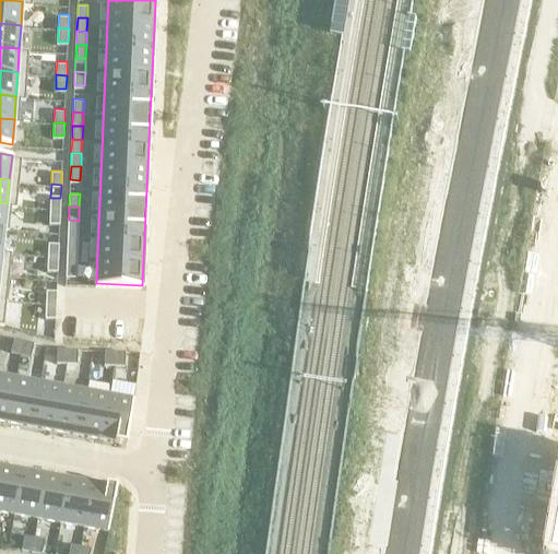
[(49,217),(49,231),(59,232),(60,217),(49,217)]
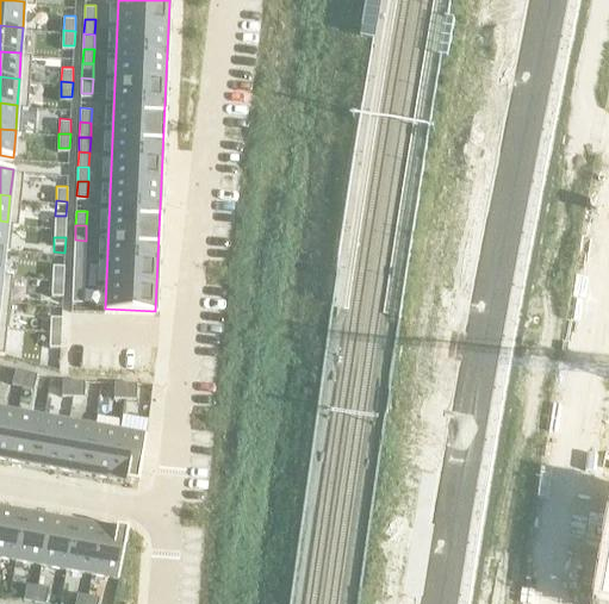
[(75,240),(74,255),(85,255),(86,241),(75,240)]
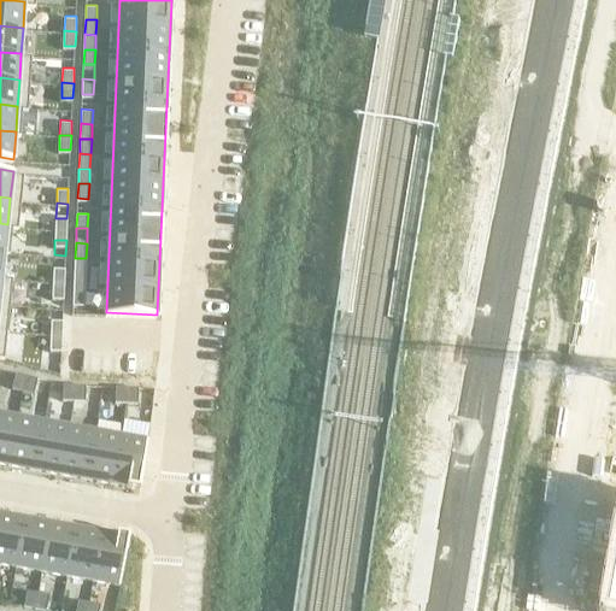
[(54,254),(53,270),(65,270),(65,256),(54,254)]
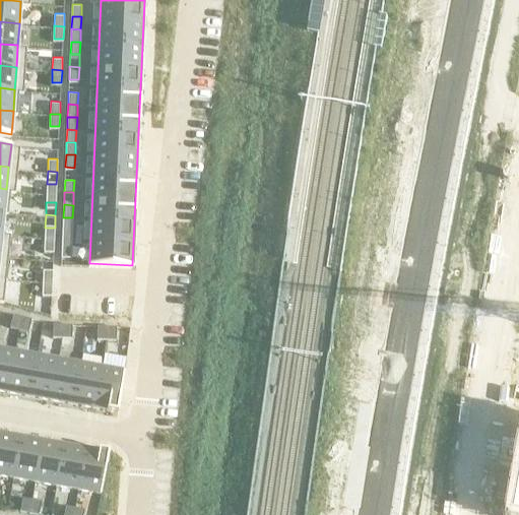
[(63,217),(62,230),(72,230),(72,217),(63,217)]
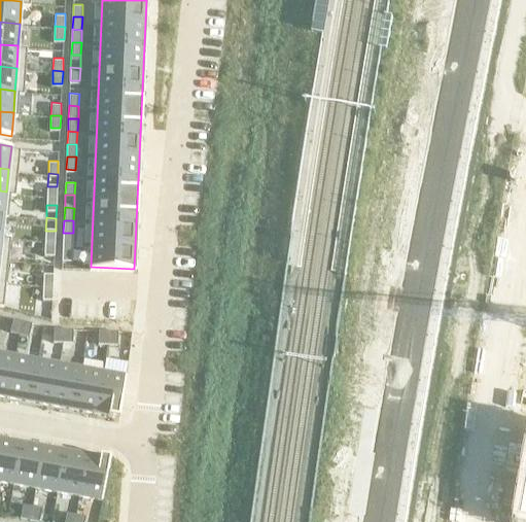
[(63,233),(63,245),(72,246),(73,233),(63,233)]
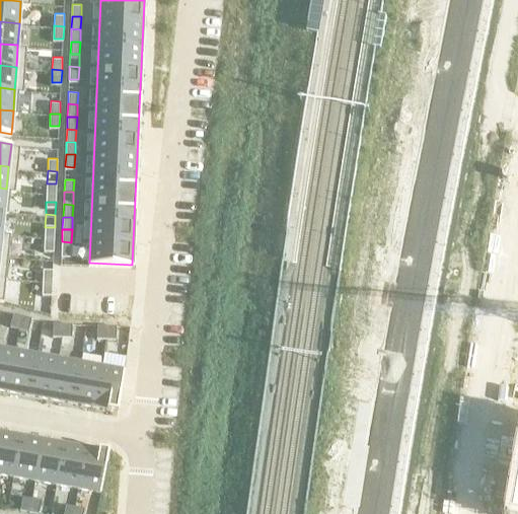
[(62,241),(61,254),(71,254),(71,242),(62,241)]
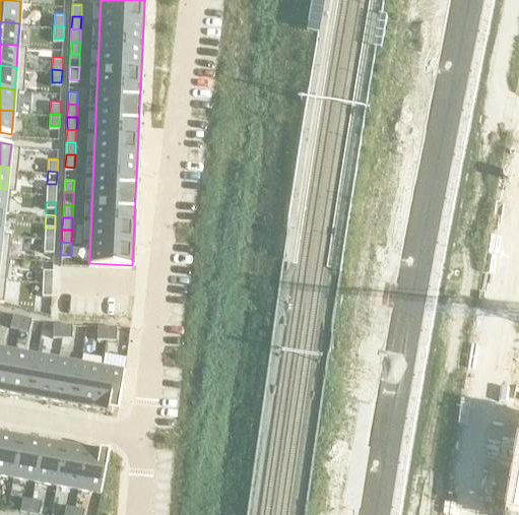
[(44,246),(44,259),(53,259),(54,247),(44,246)]
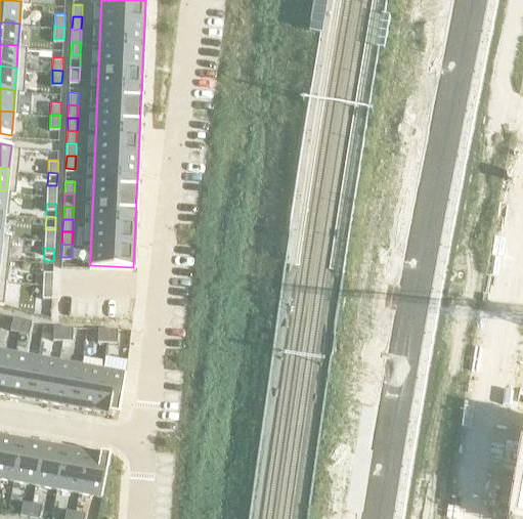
[(44,261),(43,273),(53,274),(53,261),(44,261)]
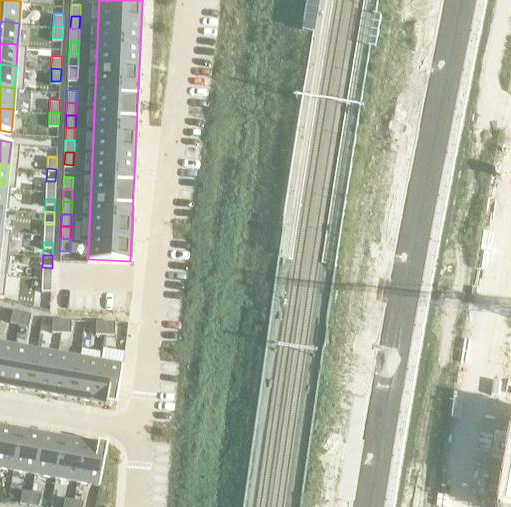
[(42,276),(41,289),(51,289),(51,277),(42,276)]
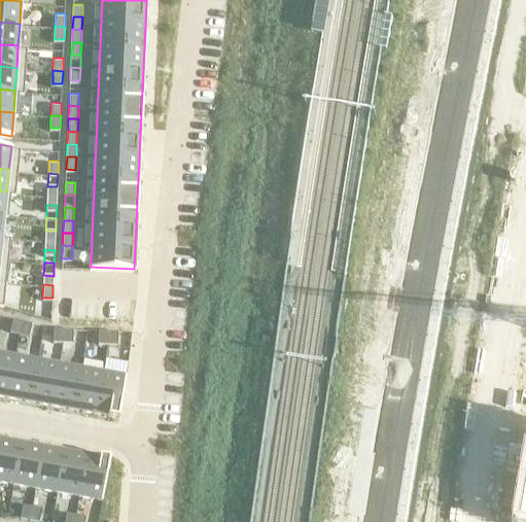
[(13,316),(10,328),(20,332),(24,318),(13,316)]
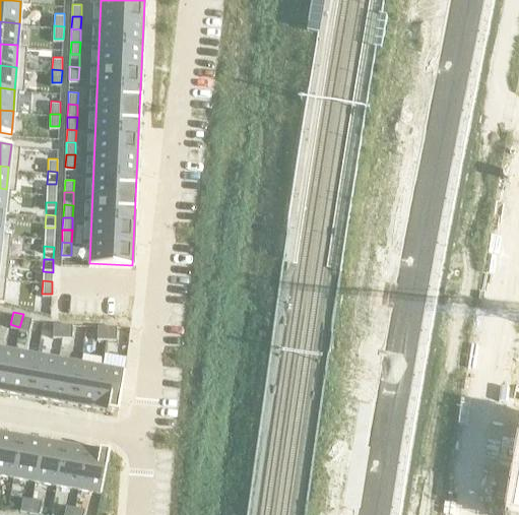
[(19,327),(28,329),(33,317),(23,314),(19,327)]
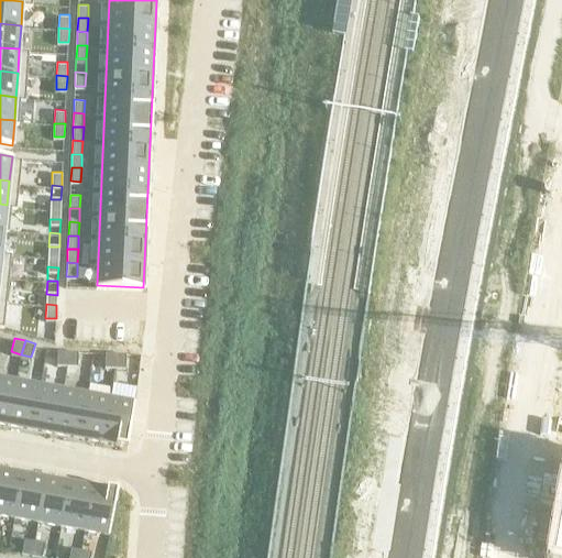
[(58,349),(57,363),(68,363),(68,349),(58,349)]
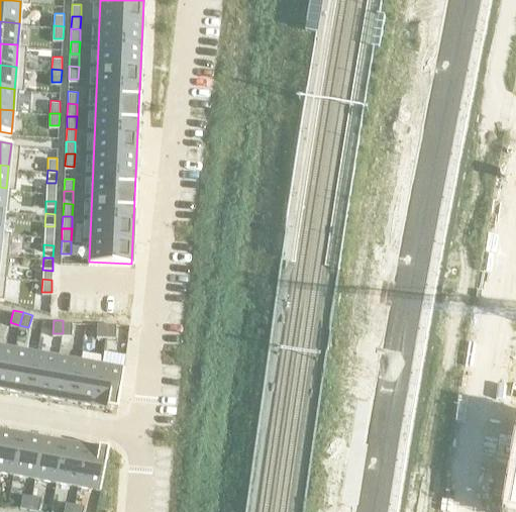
[(72,333),(73,320),(63,320),(63,333),(72,333)]
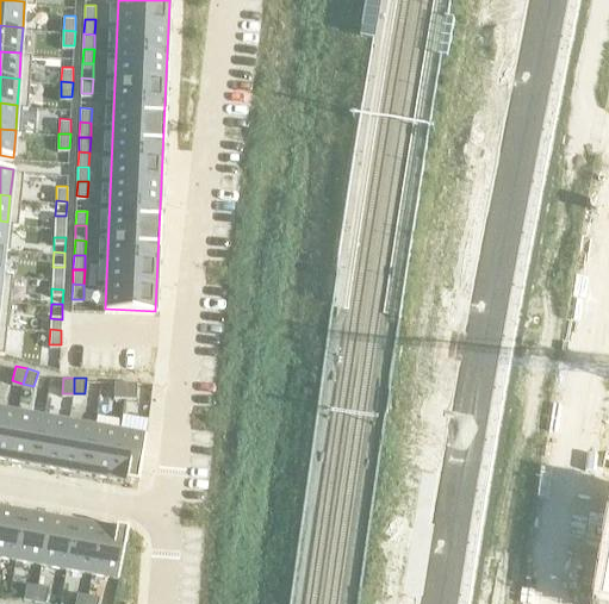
[(115,380),(115,396),(125,396),(126,380),(115,380)]
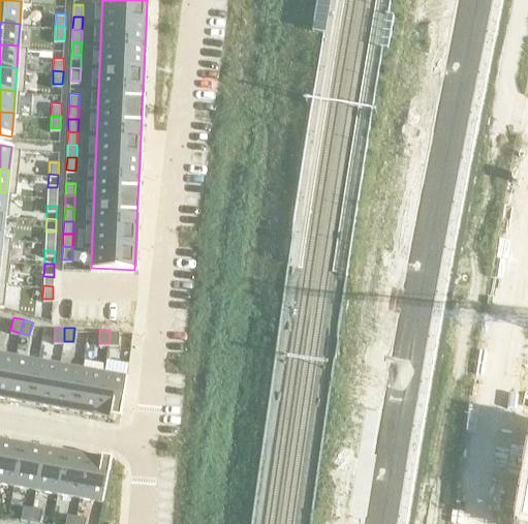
[(119,343),(119,330),(110,330),(109,343),(119,343)]
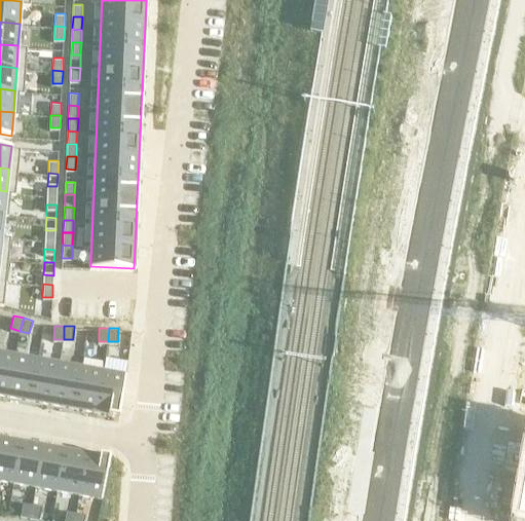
[(0,392),(8,394),(16,351),(0,347),(0,392)]
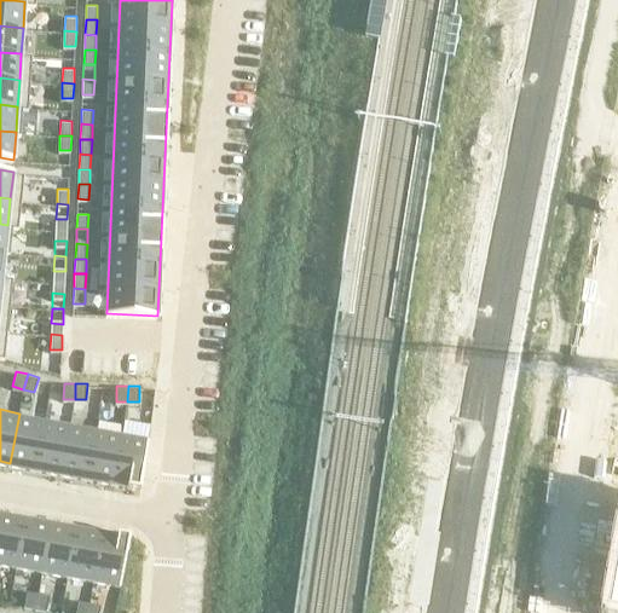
[(35,468),(45,418),(19,414),(10,463),(35,468)]
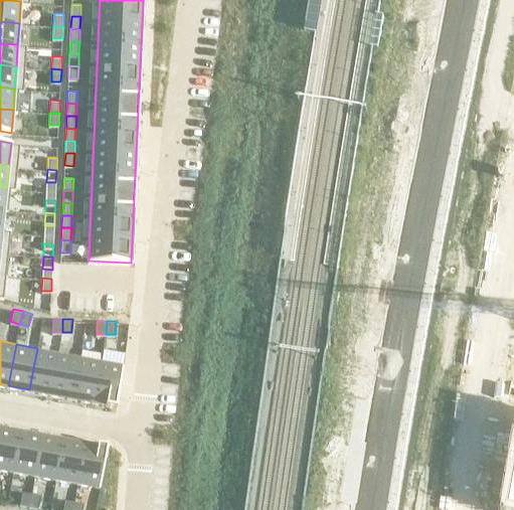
[(51,393),(58,351),(37,348),(29,389),(51,393)]
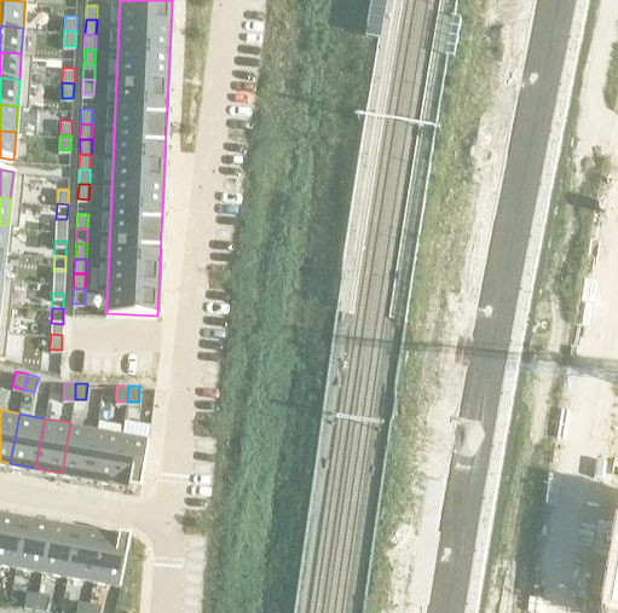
[(87,478),(96,427),(70,422),(62,473),(87,478)]
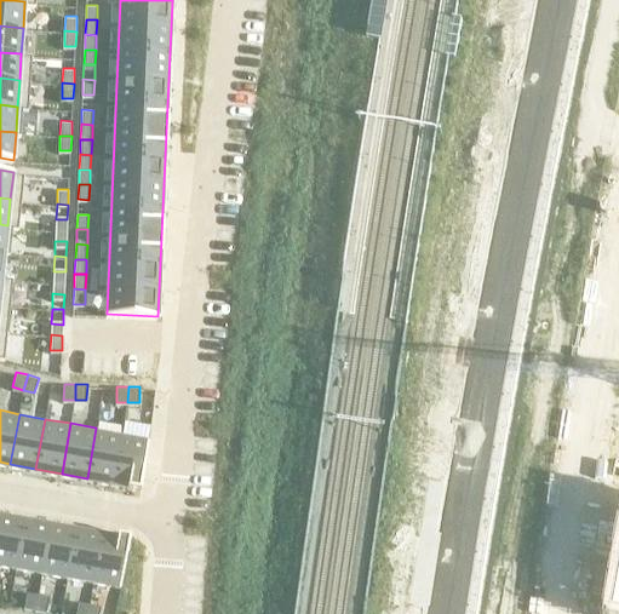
[(113,482),(122,432),(96,428),(87,478),(113,482)]
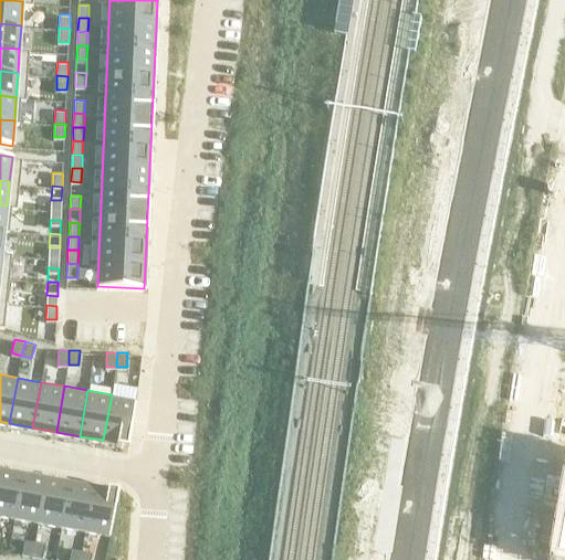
[(131,428),(136,399),(112,394),(103,440),(118,443),(128,445),(128,444),(132,428),(131,428)]
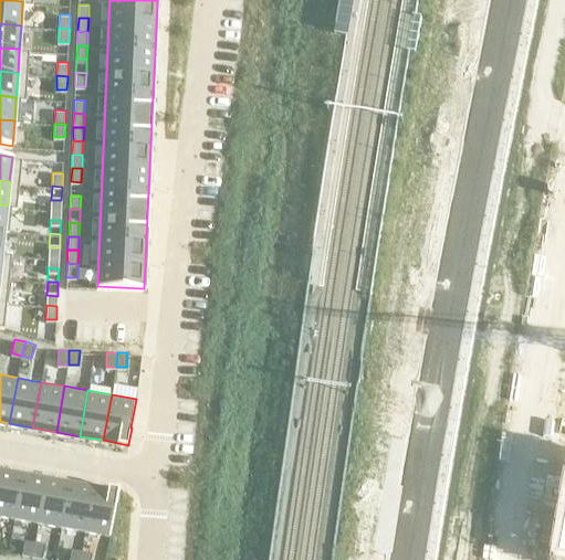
[(0,513),(16,516),(23,471),(0,466),(0,513)]
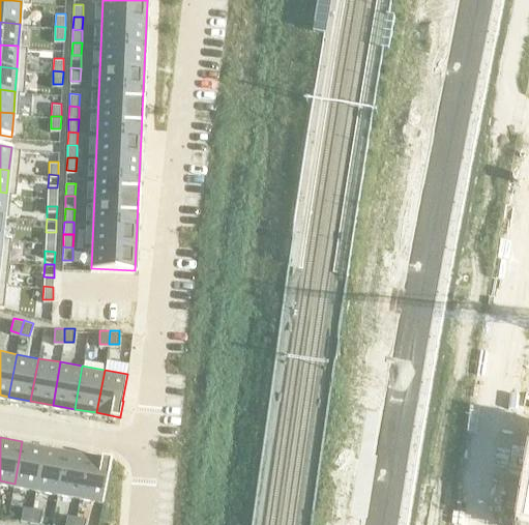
[(36,488),(43,445),(22,441),(15,484),(36,488)]
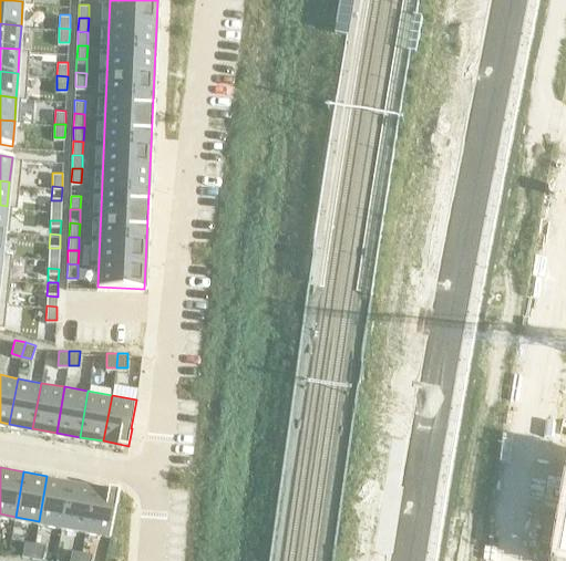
[(62,526),(71,480),(47,476),(39,521),(62,526)]
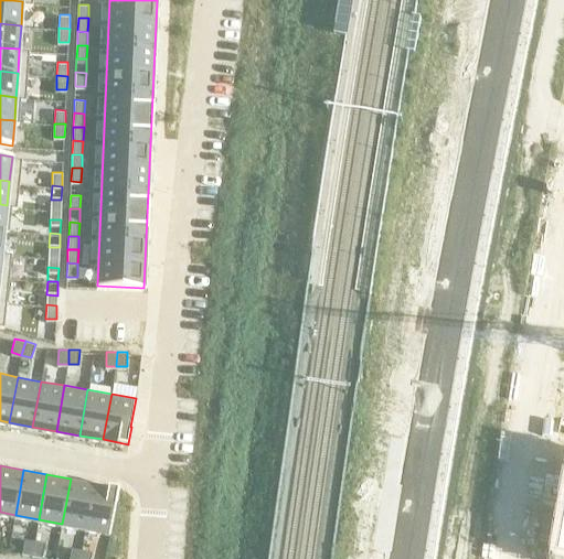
[(94,483),(71,479),(62,524),(85,528),(94,483)]
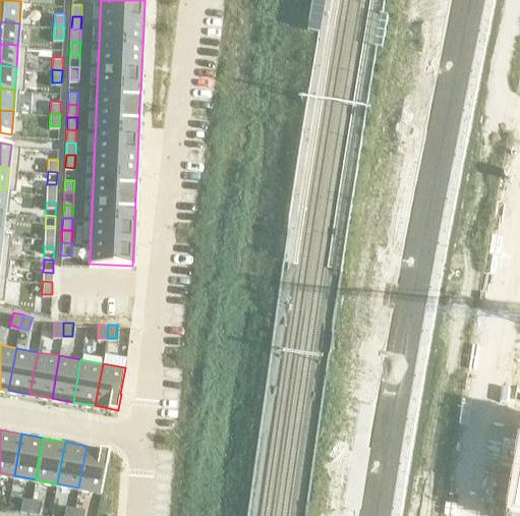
[(78,488),(102,492),(106,465),(107,465),(110,451),(110,449),(101,448),(87,446),(78,488)]
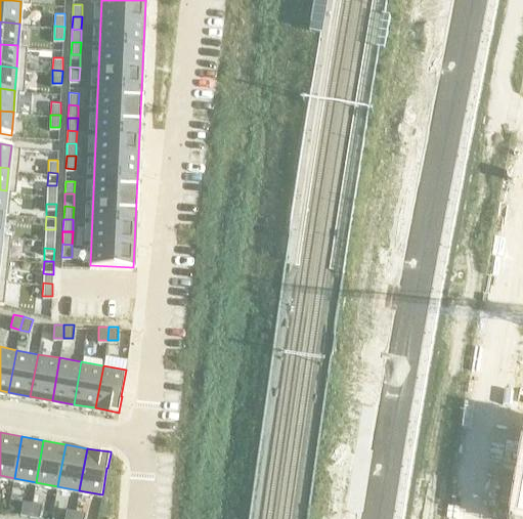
[(23,500),(20,513),(30,514),(33,502),(23,500)]
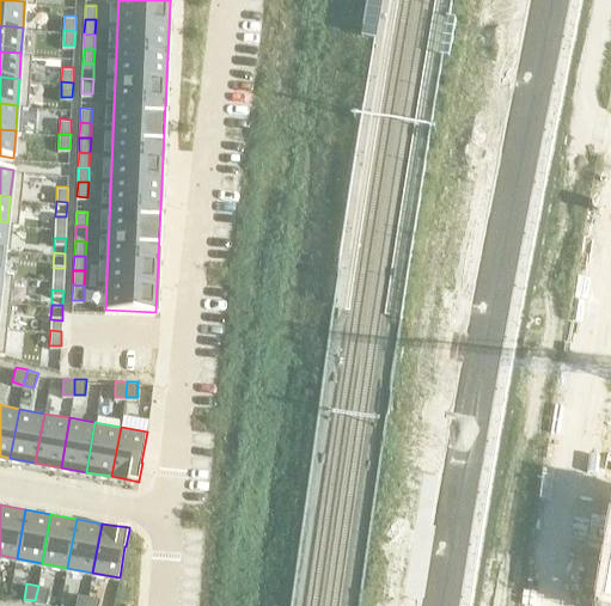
[(35,600),(47,603),(49,587),(38,586),(35,600)]
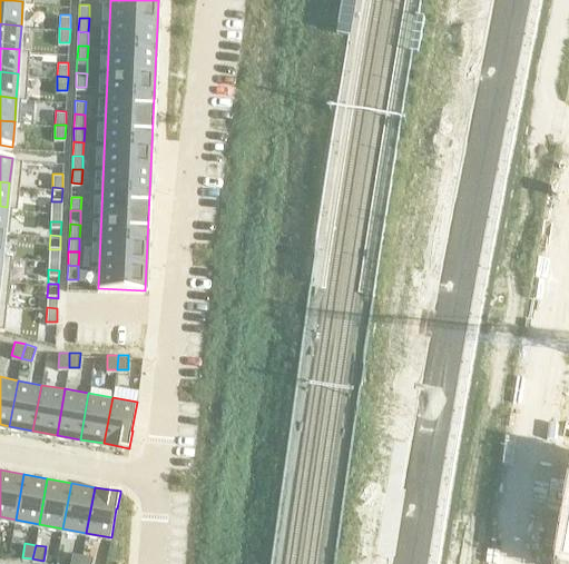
[(72,552),(69,563),(80,563),(82,553),(72,552)]
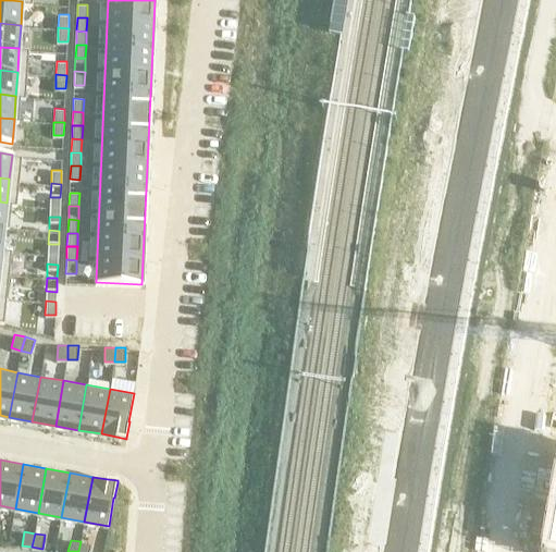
[(78,551),(88,551),(90,543),(81,541),(78,551)]
